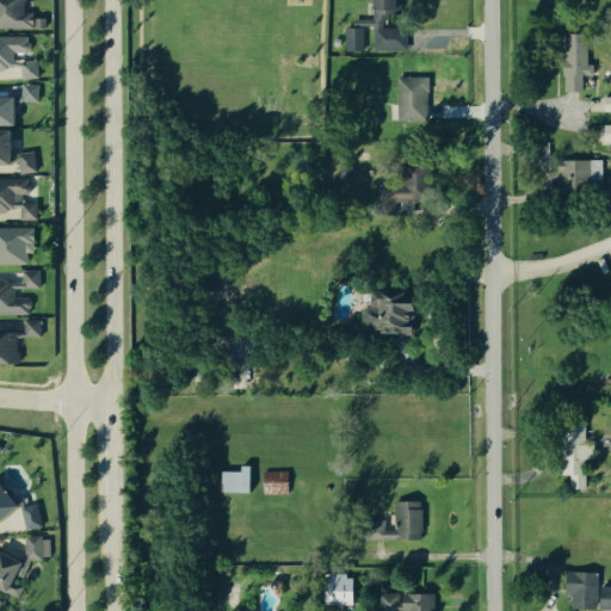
[(0,0),(23,0),(23,10),(31,10),(31,28),(0,28),(0,0)]
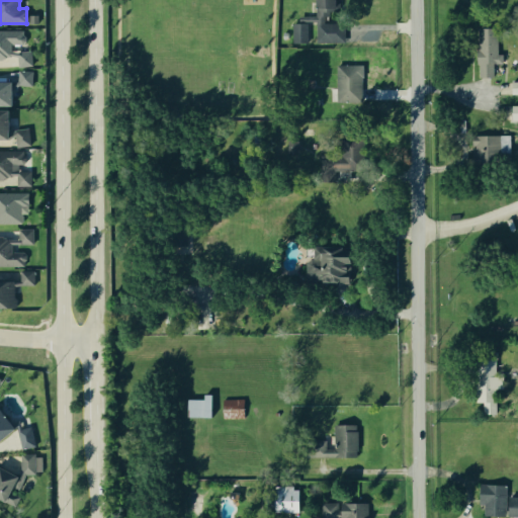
[(343,42),(314,42),(314,23),(309,23),(309,42),(290,42),(290,22),(297,22),(297,15),(315,15),(315,0),(339,0),(339,9),(326,9),(326,23),(343,23),(343,42)]
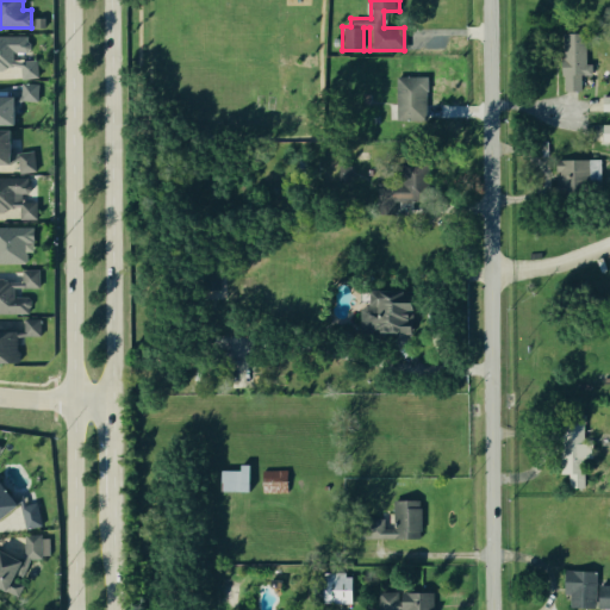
[(561,91),(561,32),(583,32),(583,63),(591,63),(591,75),(580,75),(580,91),(561,91)]
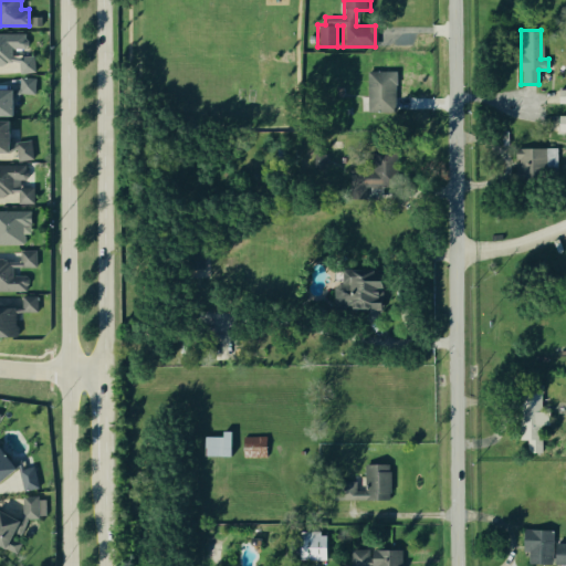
[(37,73),(19,73),(19,60),(10,60),(3,64),(0,63),(0,31),(25,33),(25,41),(25,49),(12,49),(12,53),(19,53),(35,52),(37,73)]
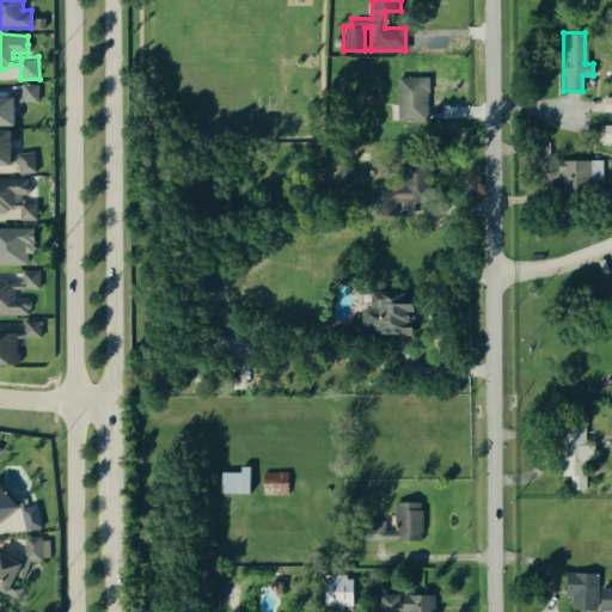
[(395,120),(427,121),(428,77),(396,75),(395,120)]
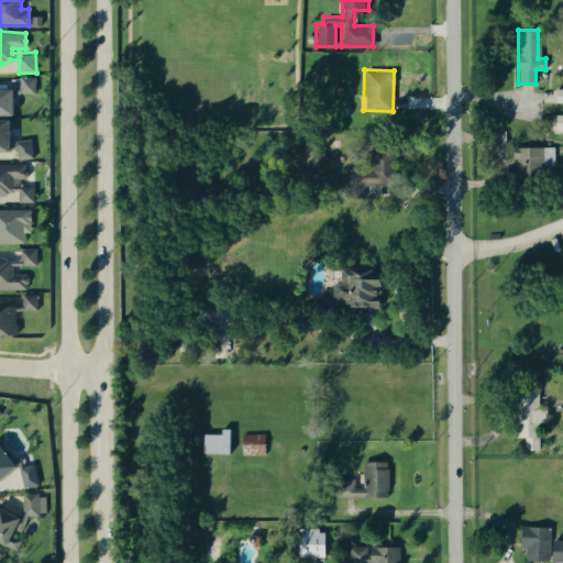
[(13,113),(0,113),(0,88),(12,88),(20,89),(20,77),(33,77),(33,94),(20,94),(13,96),(13,113)]
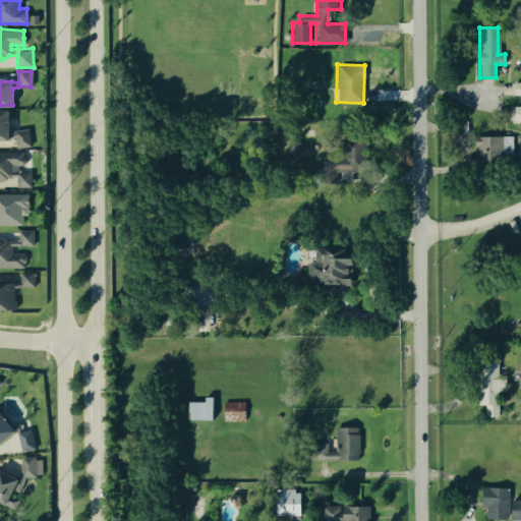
[(0,109),(8,110),(8,134),(14,130),(26,128),(29,145),(16,147),(15,135),(7,139),(0,138),(0,109)]
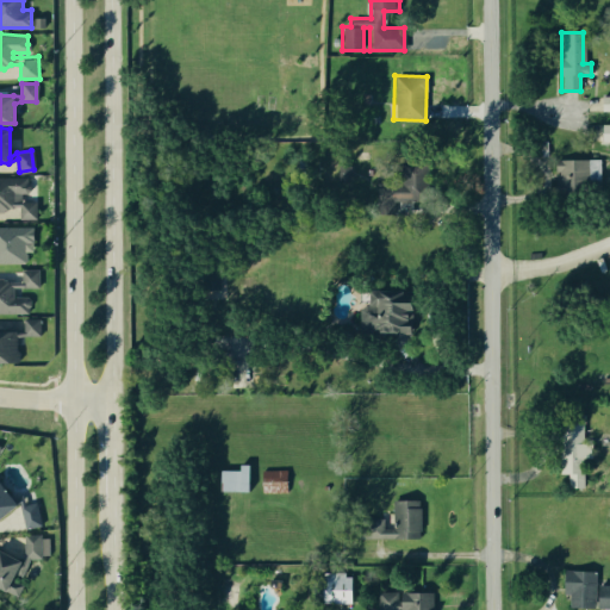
[(392,213),(374,212),(375,182),(398,184),(399,159),(430,160),(429,203),(392,201),(392,213)]
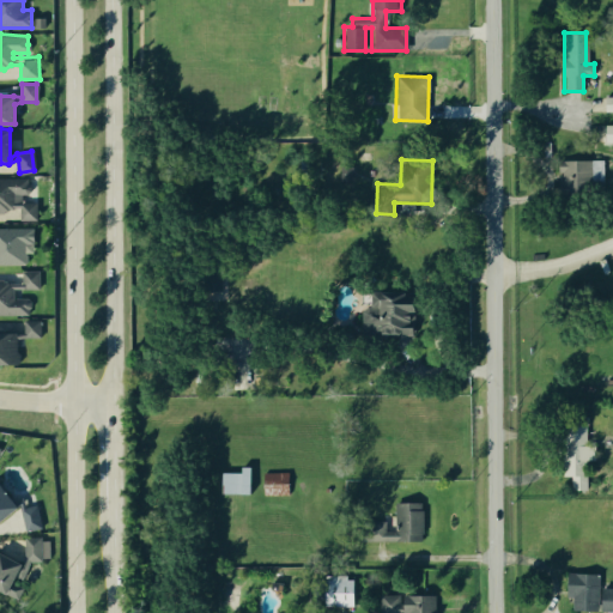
[(557,161),(592,159),(593,195),(558,196),(557,161)]
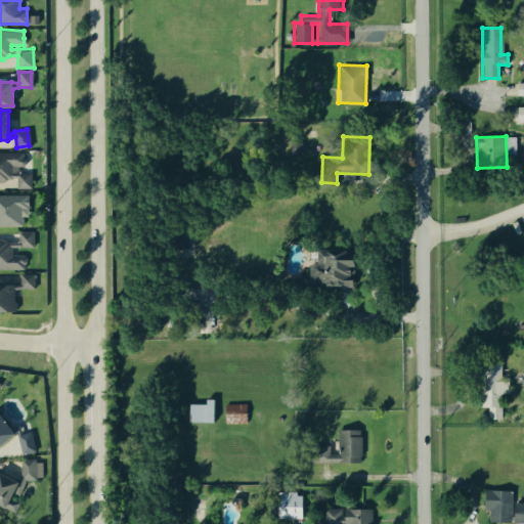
[(28,185),(28,174),(16,175),(16,165),(23,165),(25,163),(25,153),(0,151),(0,181),(5,181),(11,177),(16,176),(17,186),(28,185)]
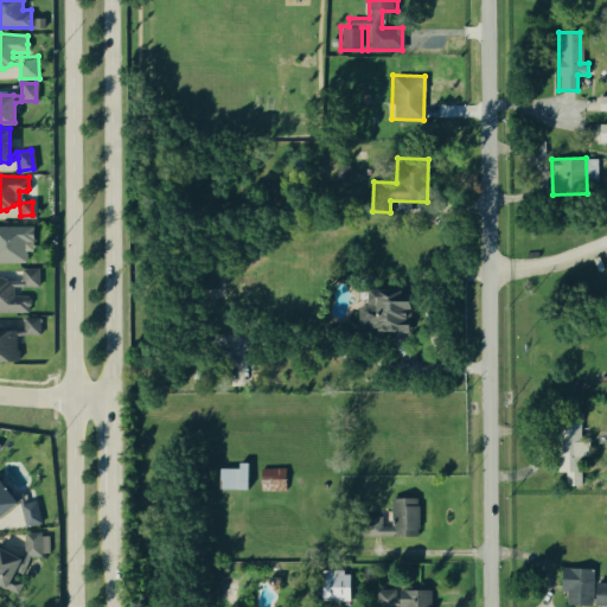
[(0,263),(26,263),(26,243),(36,242),(34,221),(0,221),(0,263)]
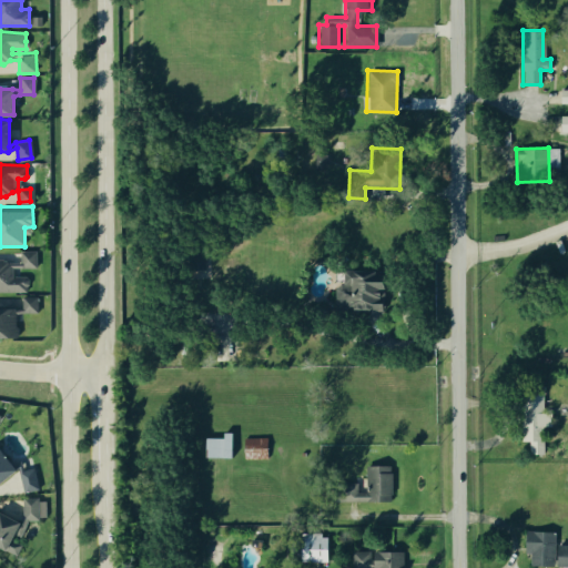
[(202,237),(183,239),(186,273),(205,271),(202,237)]
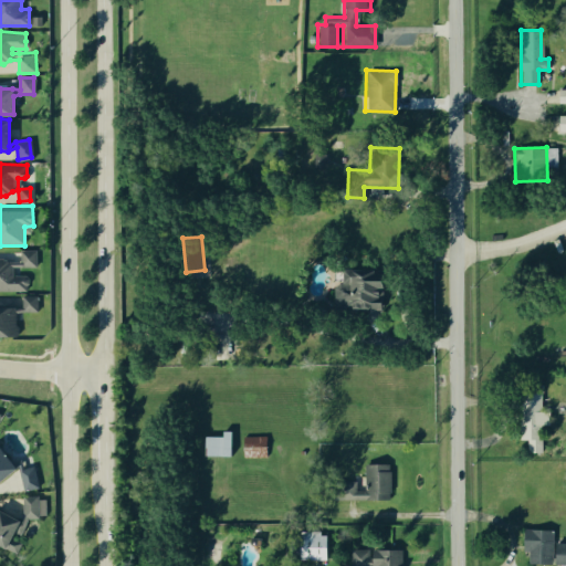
[(19,250),(34,250),(34,265),(11,265),(11,274),(25,274),(28,278),(27,283),(24,286),(24,292),(0,291),(0,258),(3,259),(4,262),(19,262),(19,250)]
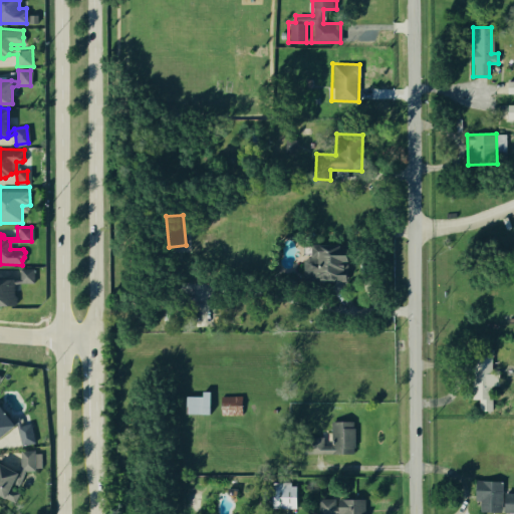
[(346,246),(311,245),(310,280),(346,281),(346,246)]
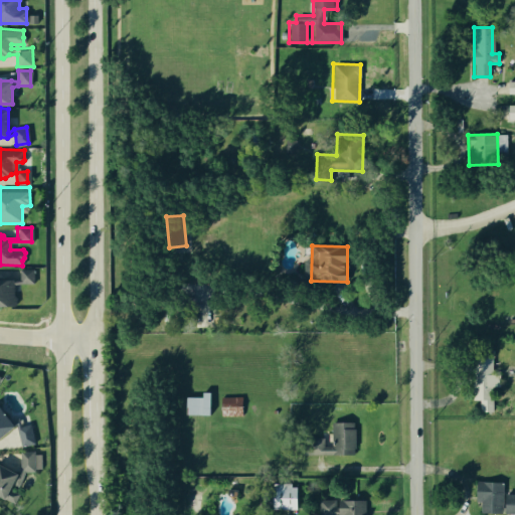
[(0,304),(12,304),(12,283),(32,282),(32,268),(20,268),(20,281),(12,281),(12,278),(0,278),(0,304)]
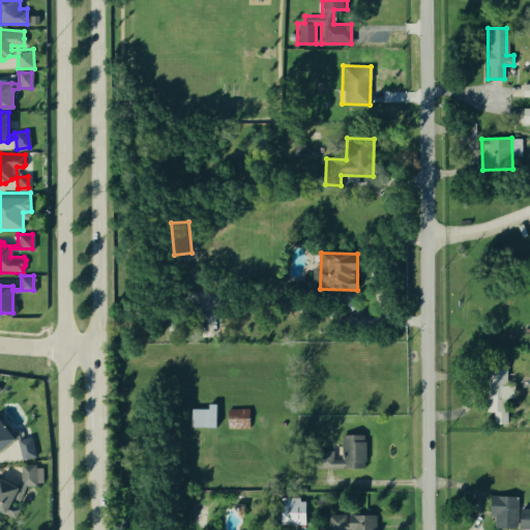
[(506,421),(506,396),(513,396),(513,386),(505,384),(505,366),(488,366),(488,409),(495,409),(495,421),(506,421)]
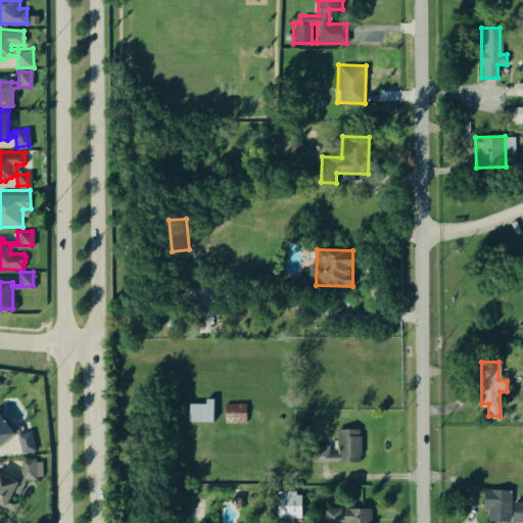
[(212,420),(187,420),(187,401),(204,401),(204,396),(212,396),(212,420)]
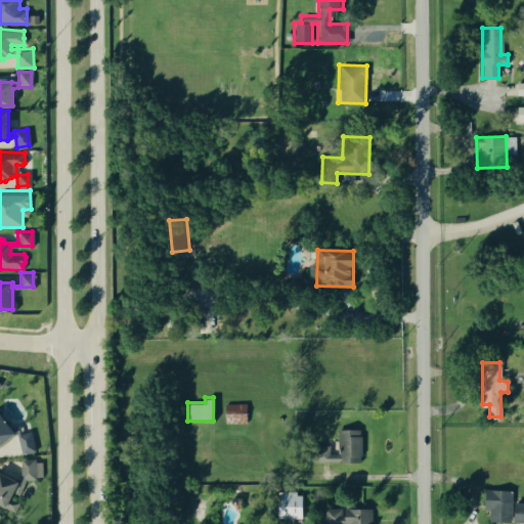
[(246,423),(224,423),(224,402),(246,403),(246,423)]
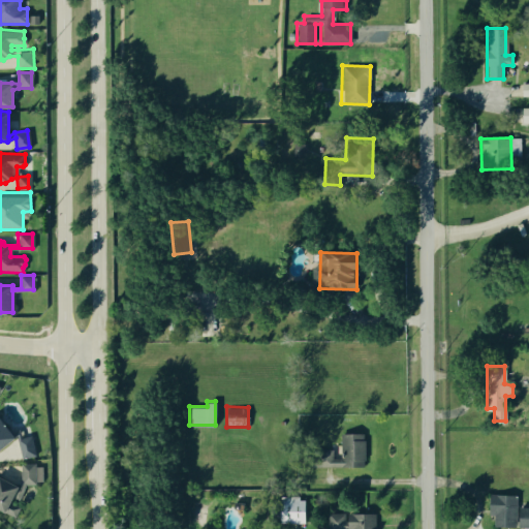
[(34,454),(30,436),(20,438),(18,429),(12,430),(0,414),(0,450),(17,438),(21,457),(34,454)]
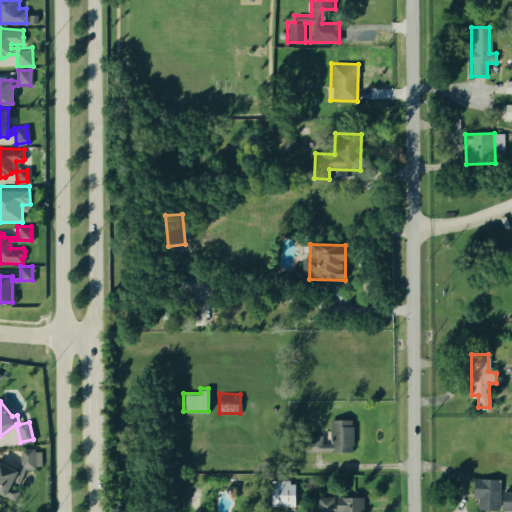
[(329,419),(351,419),(351,451),(301,451),(301,434),(322,434),(322,444),(329,444),(329,419)]
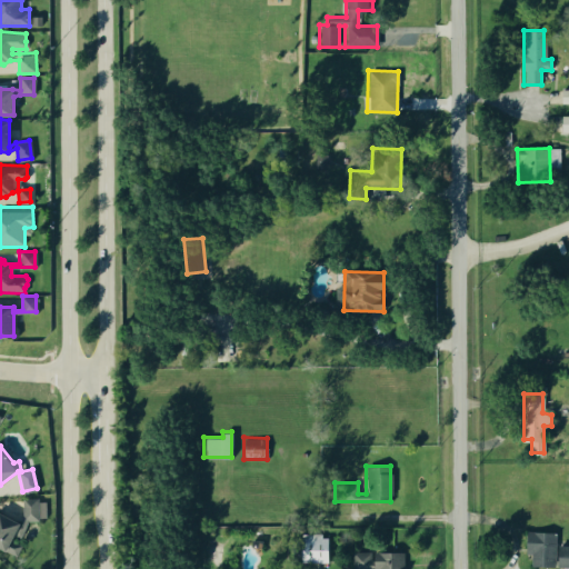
[(15,553),(0,546),(0,512),(20,522),(22,520),(22,498),(38,498),(39,520),(27,520),(17,542),(19,545),(15,553)]
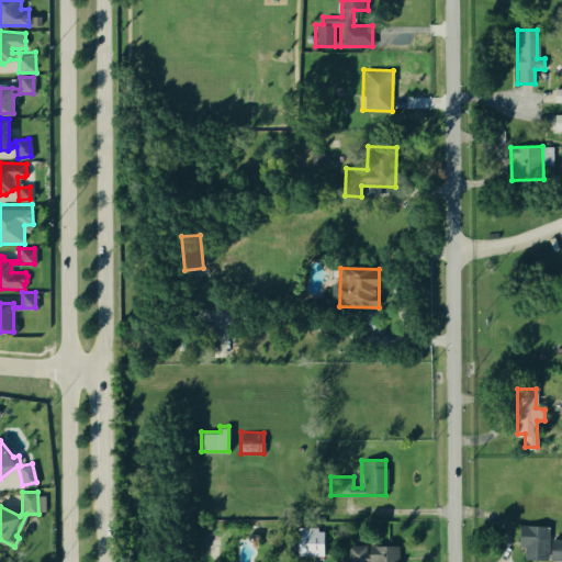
[(547,560),(549,526),(520,525),(519,546),(525,547),(524,559),(547,560)]
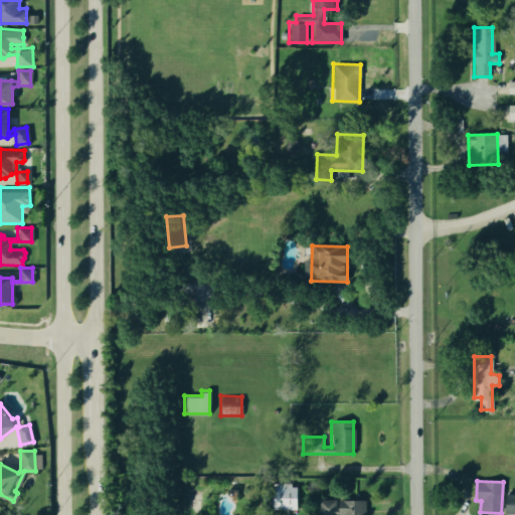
[(296,509),(296,485),(290,485),(290,482),(272,482),(272,509),(296,509)]
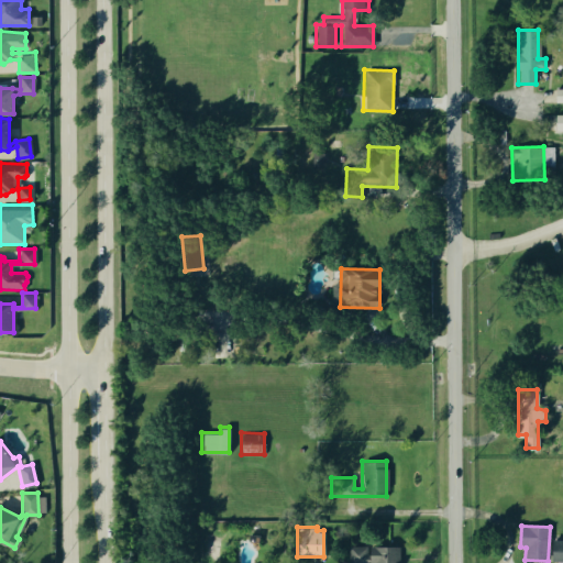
[(562,560),(562,539),(552,539),(551,560),(562,560)]
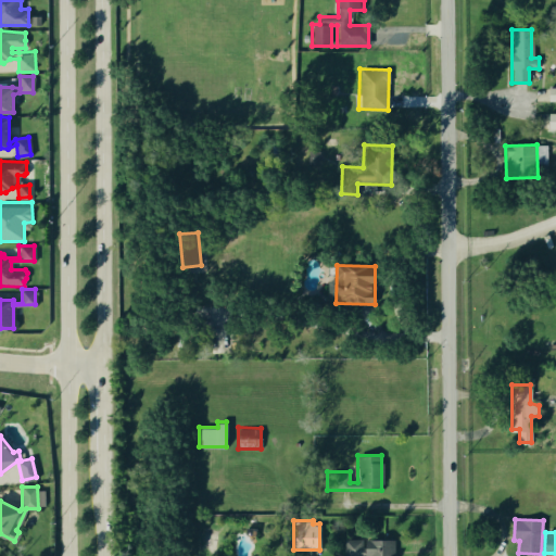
[(394,555),(394,539),(345,540),(345,555),(394,555)]
